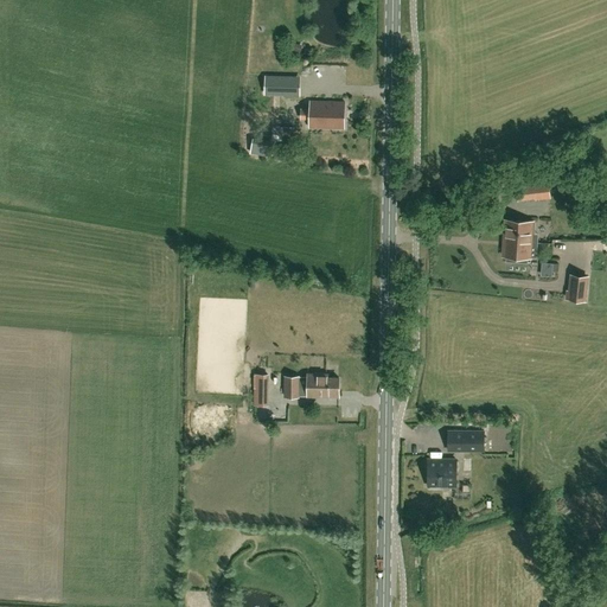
[(264,96),(288,96),(300,97),(300,77),(288,77),(264,77),(264,96)]
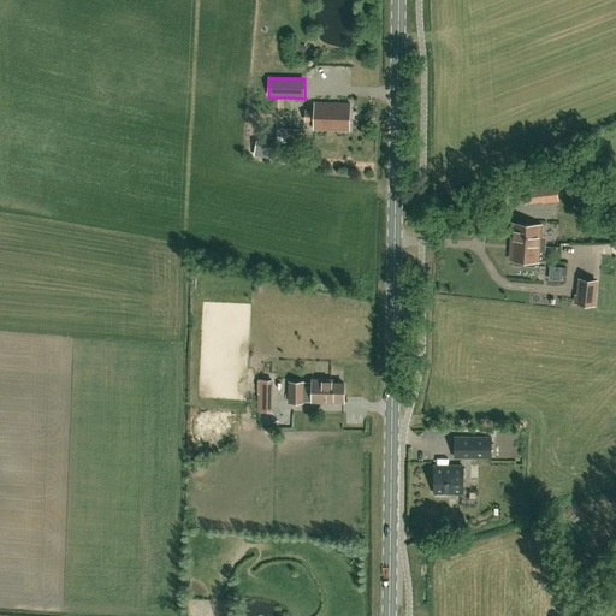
[(349,129),(350,102),(314,102),(314,129),(349,129)]
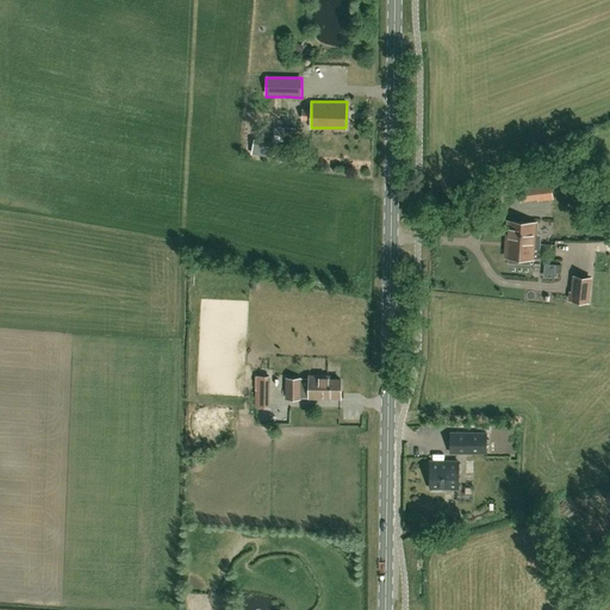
[(296,142),(297,126),(285,126),(284,141),(296,142)]
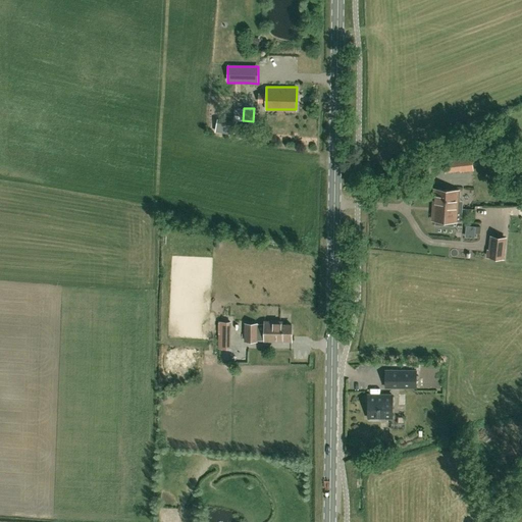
[(501,161),(501,157),(500,152),(494,150),(487,151),(484,154),(484,161),(490,165),(497,164),(501,161)]
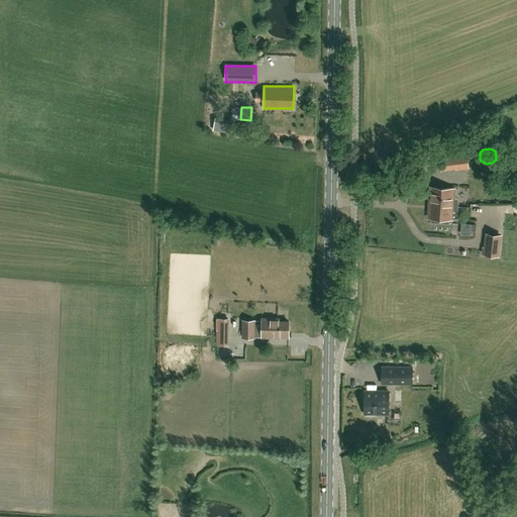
[(456,169),(469,168),(467,154),(454,157),(454,158),(439,159),(441,170),(456,168),(456,169)]
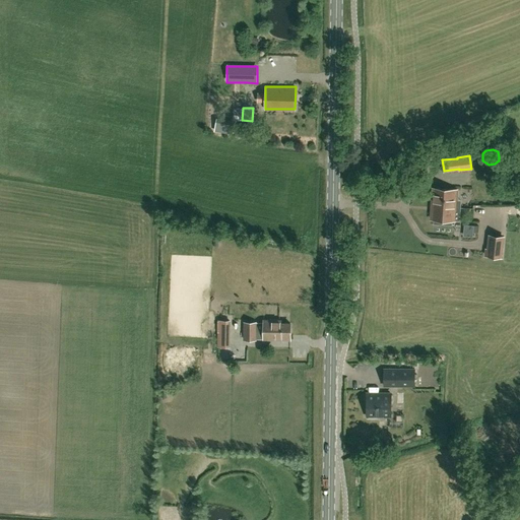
[(519,185),(519,181),(518,176),(503,181),(507,190),(519,185)]
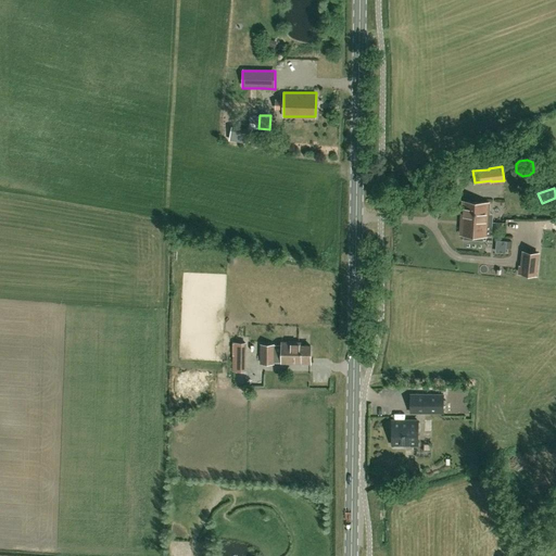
[(463,201),(462,234),(464,234),(464,238),(483,239),(483,235),(485,235),(492,235),(493,217),(489,217),(490,203),(488,203),(488,202),(463,201)]
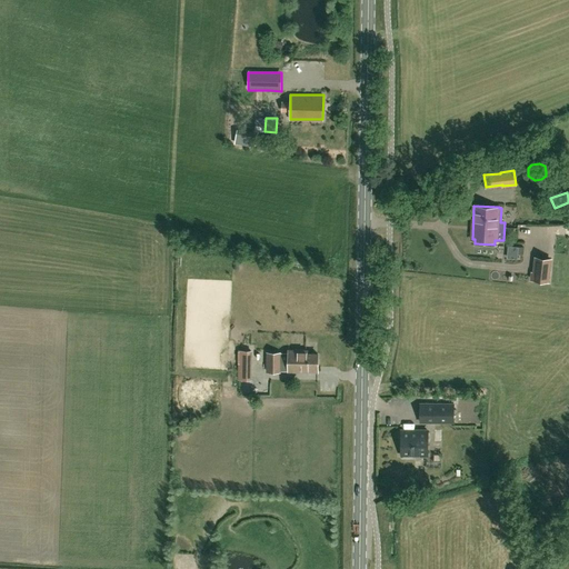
[(550,259),(536,258),(535,273),(532,273),(531,280),(548,281),(550,259)]
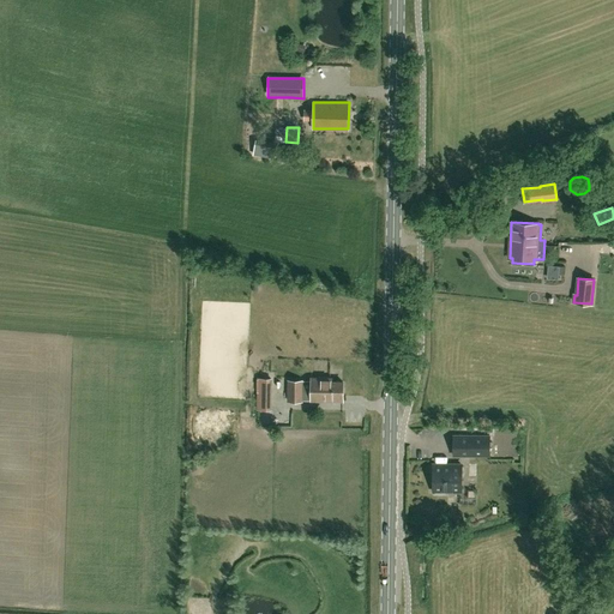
[(343,401),(343,381),(331,381),(331,378),(312,378),(312,401),(343,401)]
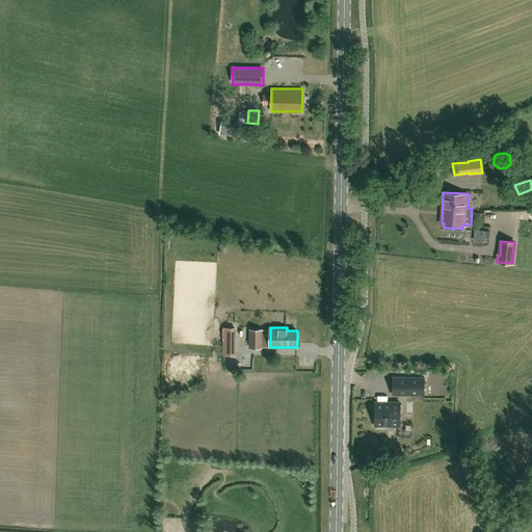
[(223,328),(223,354),(235,354),(235,328),(223,328)]
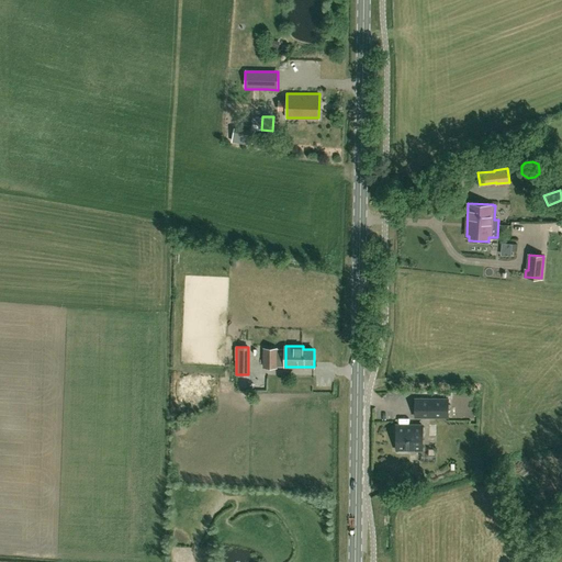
[(265,348),(265,367),(278,367),(278,348),(265,348)]
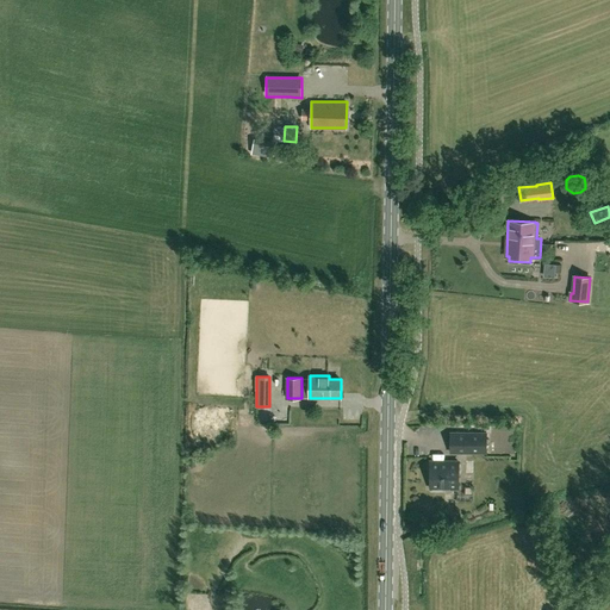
[(486,434),(462,433),(450,433),(450,452),(486,453),(486,434)]
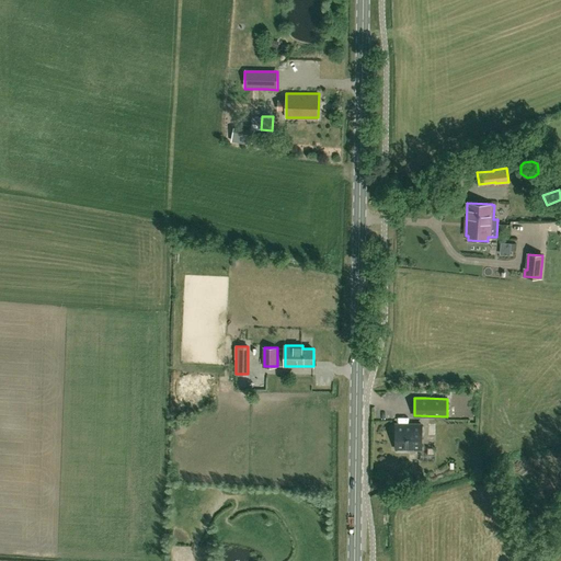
[(422,448),(422,424),(396,424),(396,448),(398,448),(398,451),(407,451),(407,448),(422,448)]
